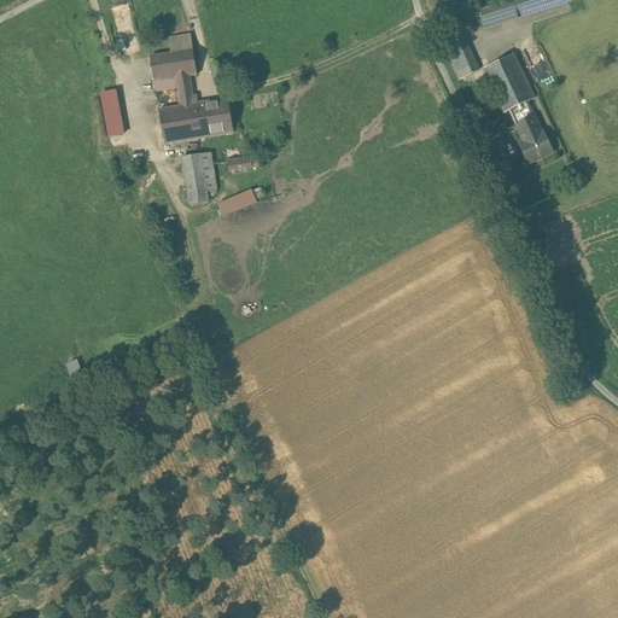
[(519,17),(513,0),(508,0),(478,10),(484,29),(519,17)]
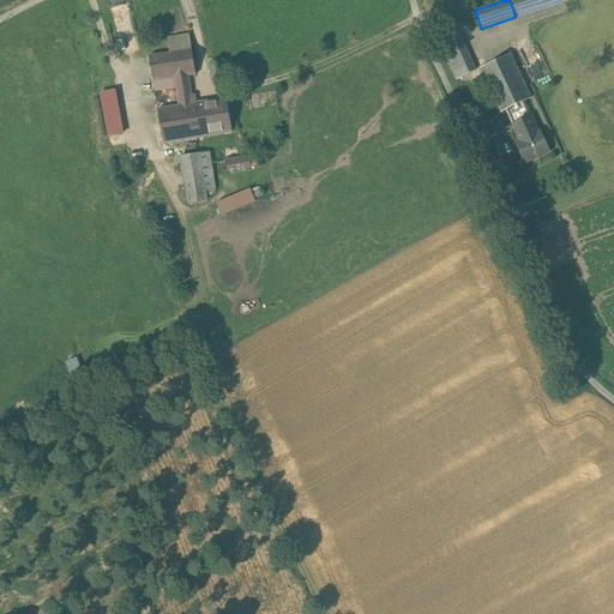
[(563,0),(510,0),(516,17),(564,2),(563,0)]
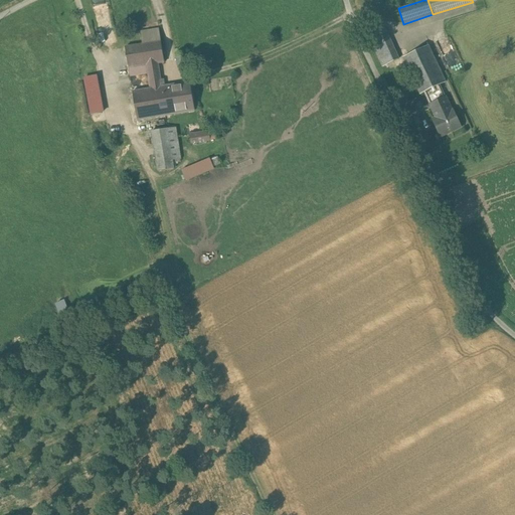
[(384,28),(368,35),(382,66),(398,58),(384,28)]
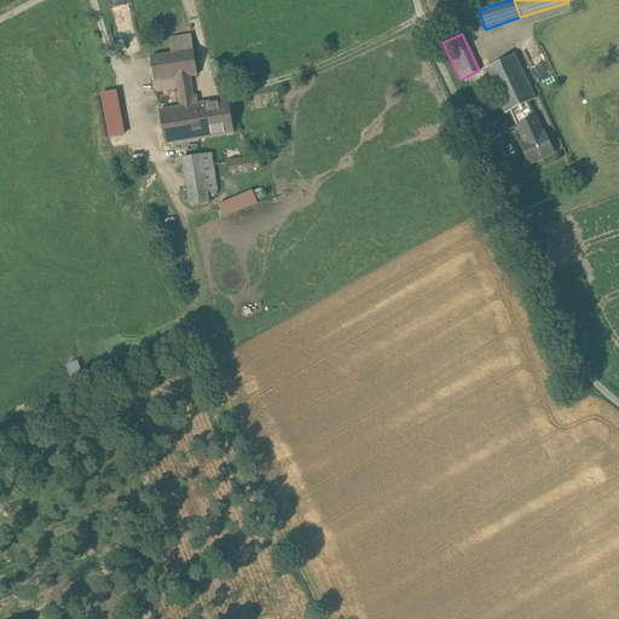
[(191,35),(169,39),(172,53),(194,50),(191,35)]
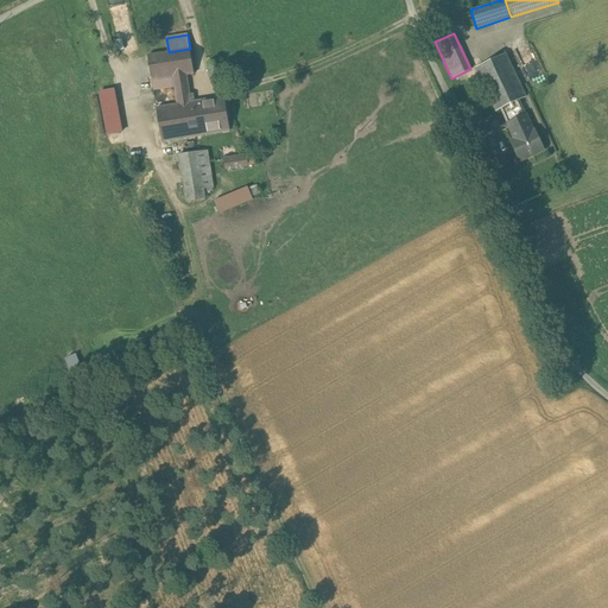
[(169,52),(149,55),(153,89),(175,86),(178,105),(157,108),(163,141),(229,131),(225,96),(195,101),(194,93),(190,94),(187,74),(195,73),(190,49),(169,52)]
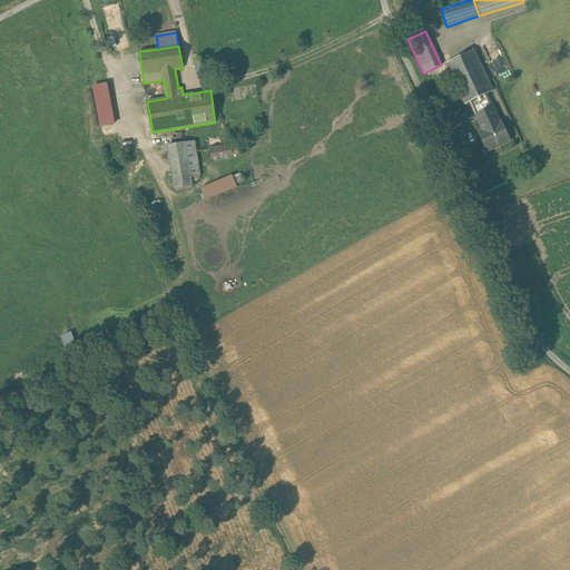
[(474,50),(446,64),(465,104),(472,100),(487,94),(493,91),(474,50)]
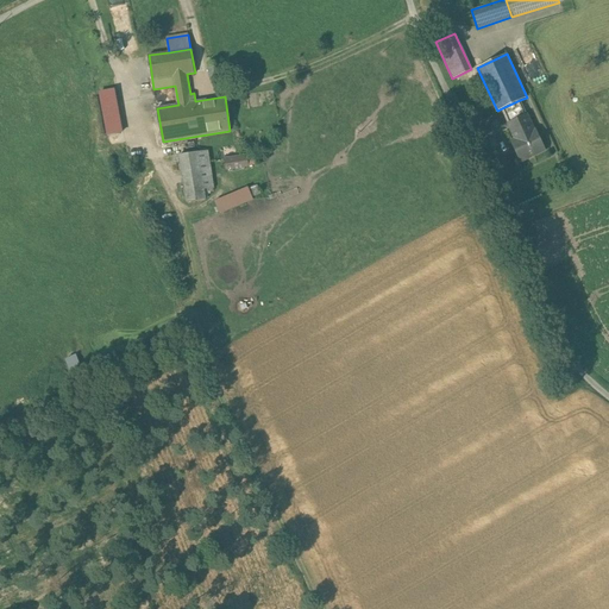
[(218,62),(207,64),(211,81),(221,80),(219,69),(218,62)]
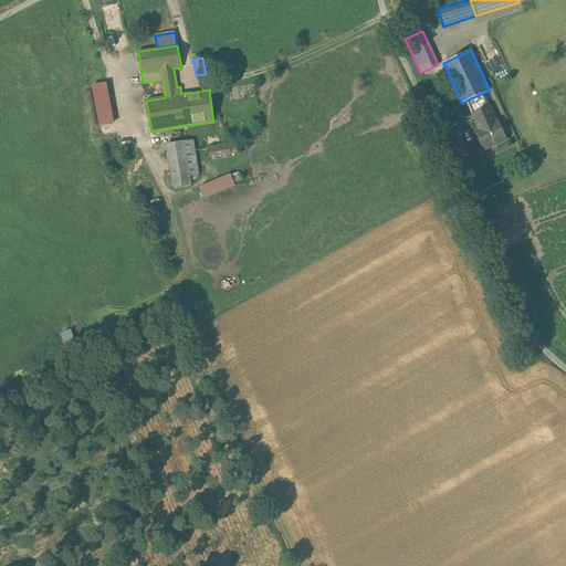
[(93,77),(98,114),(112,112),(105,75),(93,77)]
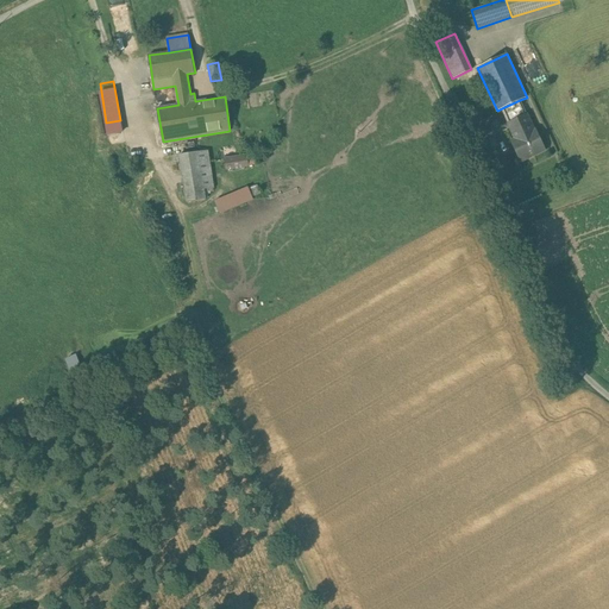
[(534,131),(520,100),(504,107),(513,126),(509,127),(515,139),(534,131)]
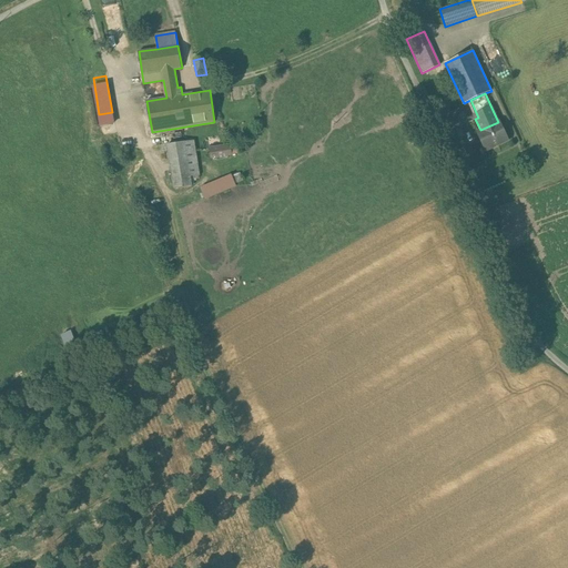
[(112,112),(99,114),(103,141),(117,138),(112,112)]
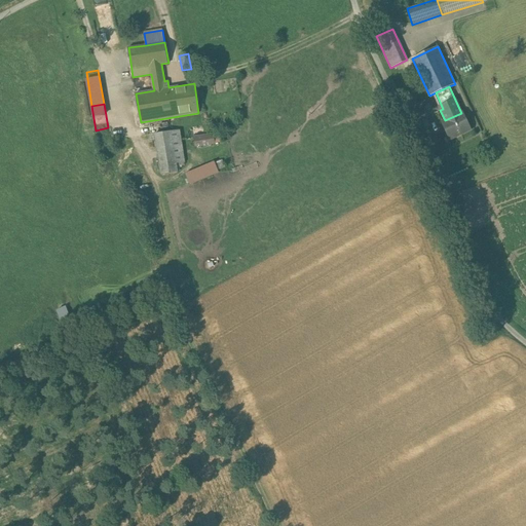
[(445,120),(444,120),(447,128),(445,129),(450,140),(471,129),(462,112),(461,113),(445,120)]
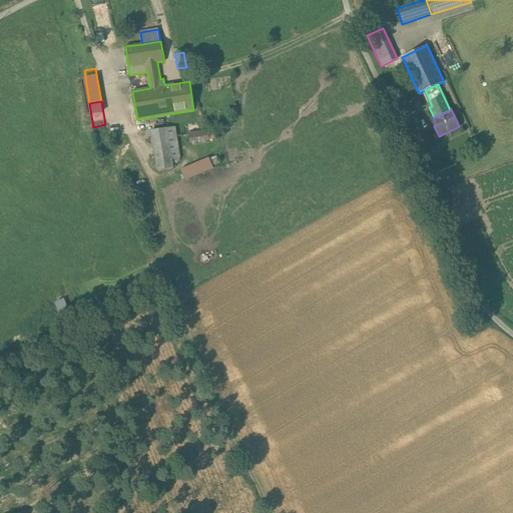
[(175,126),(167,128),(172,160),(180,158),(175,126)]
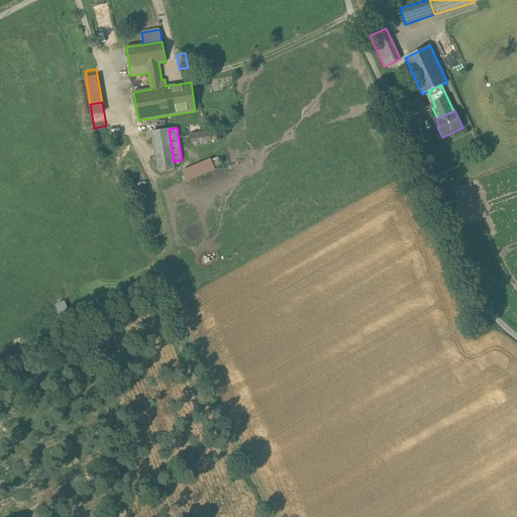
[(169,129),(152,131),(159,172),(175,170),(174,162),(169,129)]
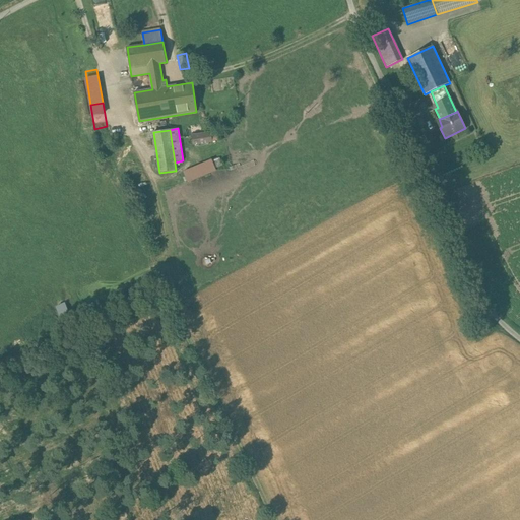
[(214,130),(196,133),(198,142),(215,140),(214,130)]
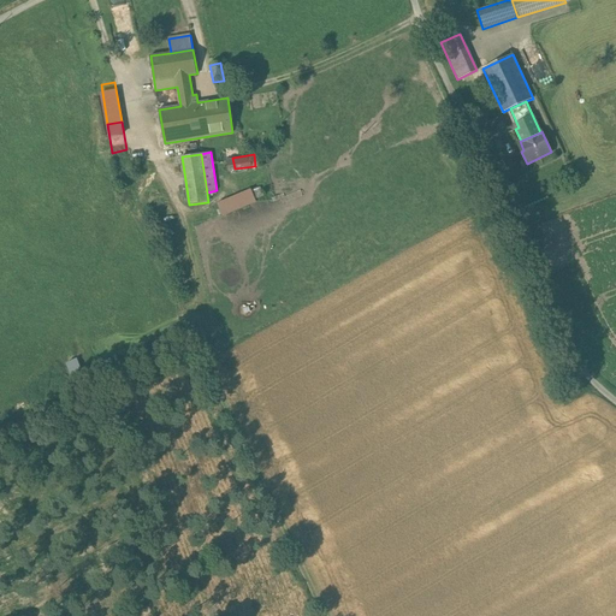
[(252,190),(219,203),(224,215),(231,212),(256,201),(252,190)]
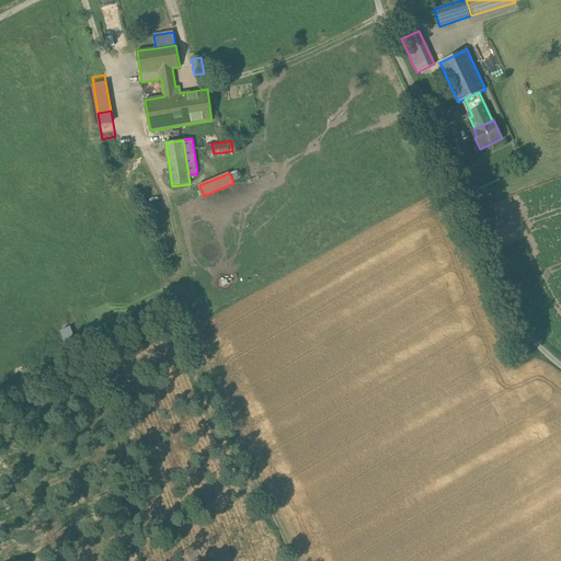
[(61,329),(64,340),(75,338),(71,327),(61,329)]
